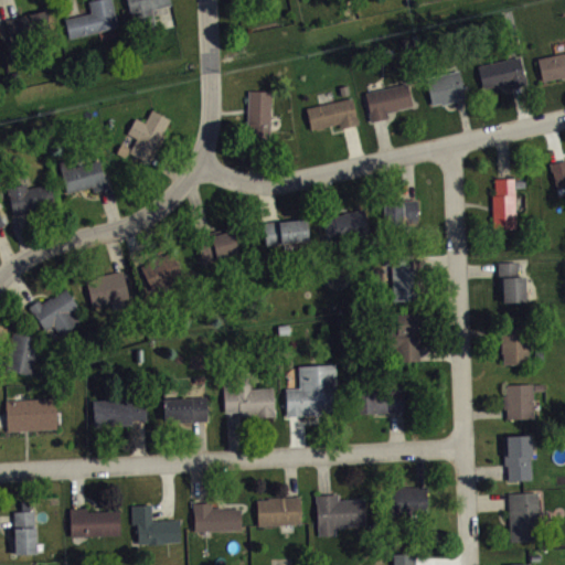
[(64,18),(91,12),(88,0),(112,0),(118,24),(68,36),(64,18)]
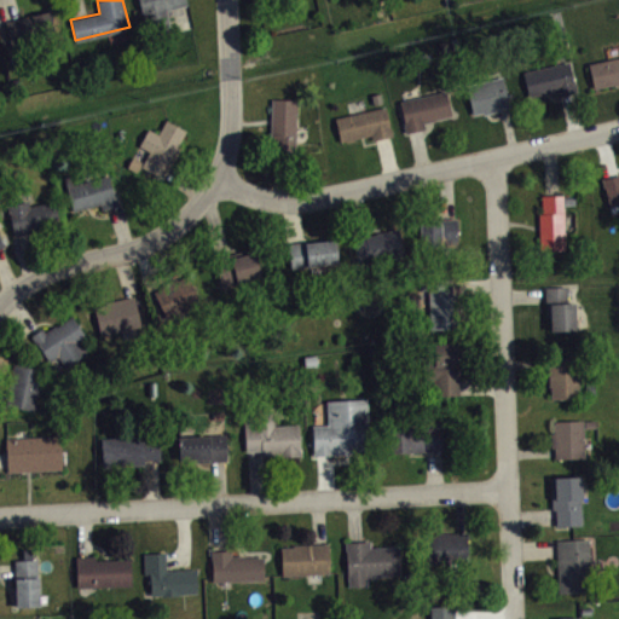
[(139,0),(186,0),(187,4),(167,9),(169,17),(149,22),(145,13),(143,13),(139,0)]
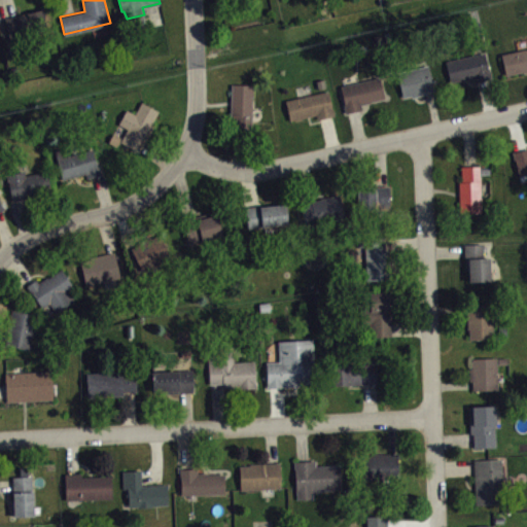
[(4,16),(10,38),(49,29),(43,8),(4,16)]
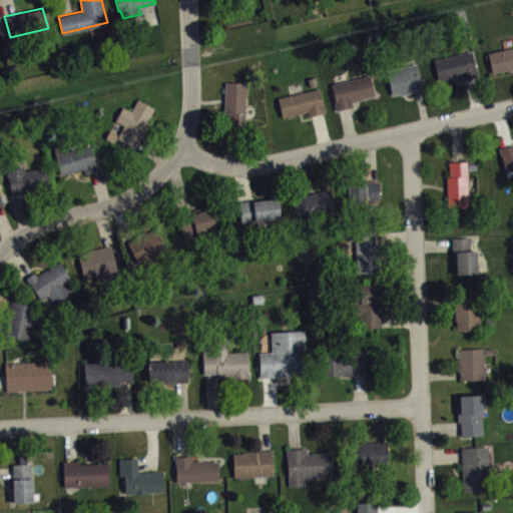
[(512,45),(512,69),(510,70),(509,68),(492,72),(487,51),(512,45)]
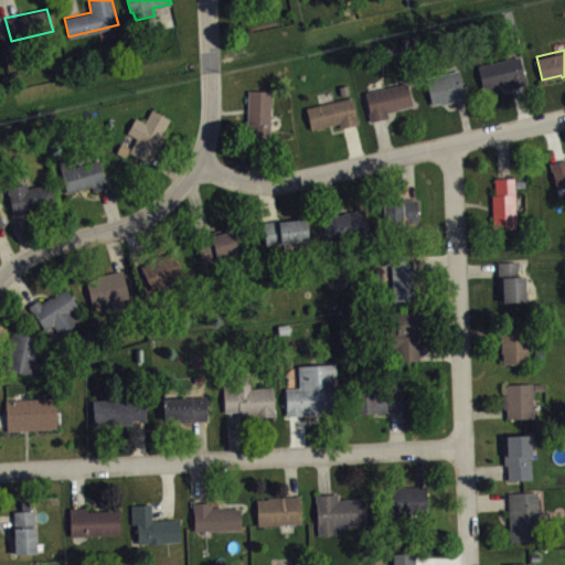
[(477,65),(519,55),(526,84),(508,87),(508,82),(497,85),(497,83),(482,86),(477,65)]
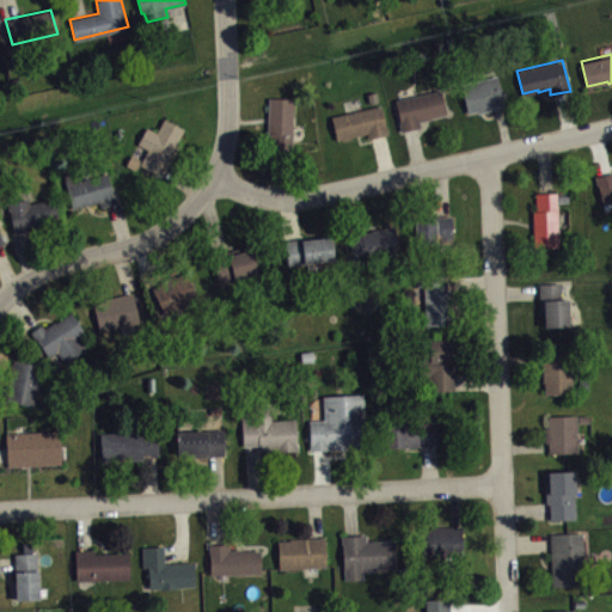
[(466,111),(477,109),(477,111),(494,108),(494,105),(503,103),(496,72),(460,78),(466,111)]
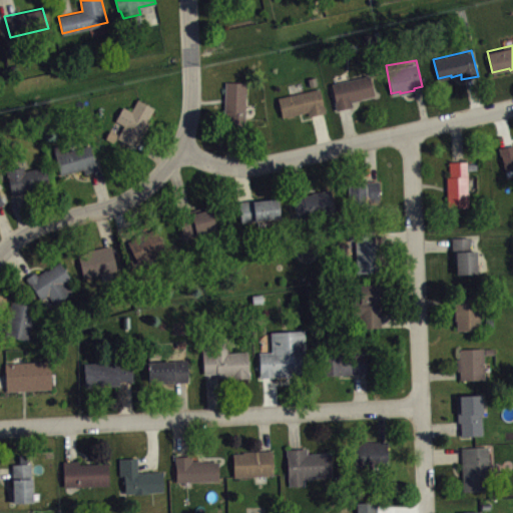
[(331,82),(336,109),(352,105),(352,100),(361,98),(361,97),(374,94),(370,73),(331,82)]
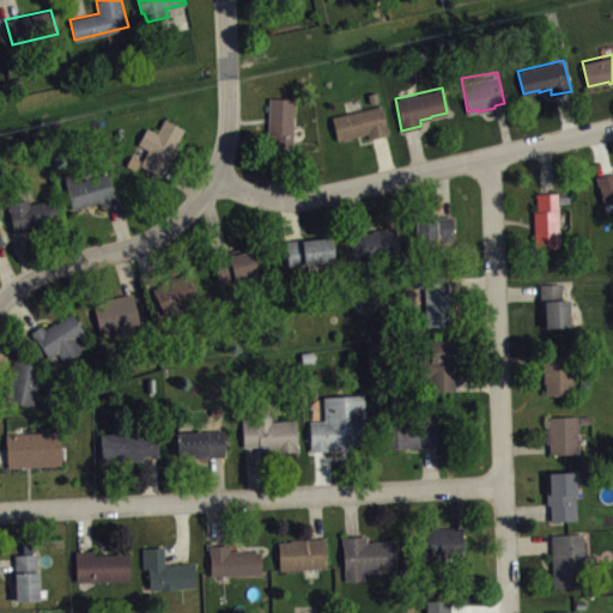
[(269,97),(268,133),(272,133),(271,156),(292,156),(293,97),(269,97)]
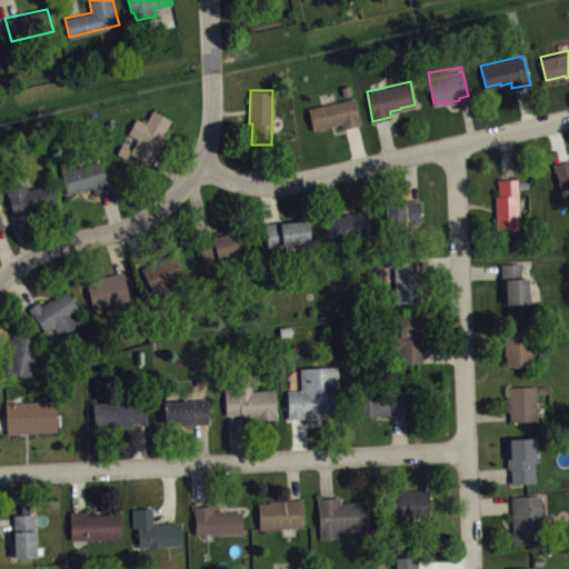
[(308,107),(312,129),(341,122),(342,128),(361,123),(360,116),(358,117),(353,97),(308,107)]
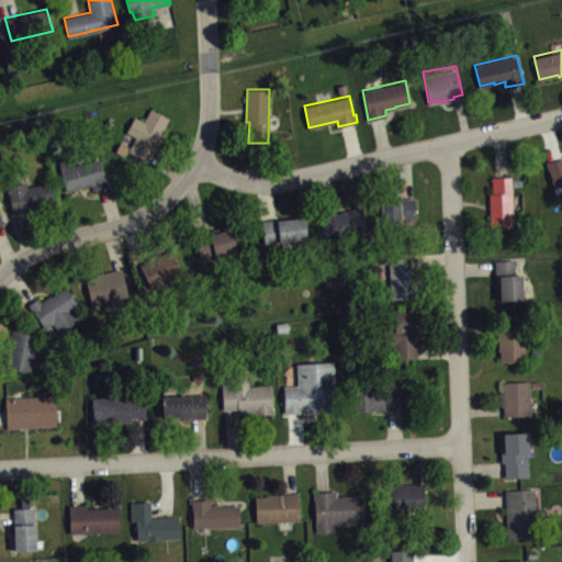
[(150,108),(144,121),(135,116),(126,131),(136,136),(128,149),(145,159),(169,117),(150,108)]
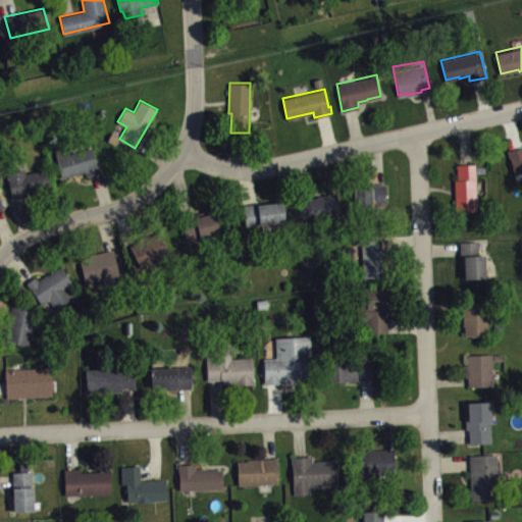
[(521,146),(507,150),(515,178),(521,176),(521,146)]
